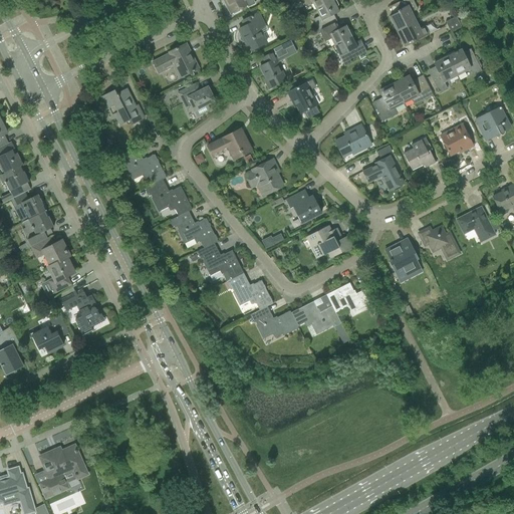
[(223,0),(231,14),(233,13),(234,15),(241,11),(240,9),(248,5),(249,7),(255,4),(253,0),(223,0)]
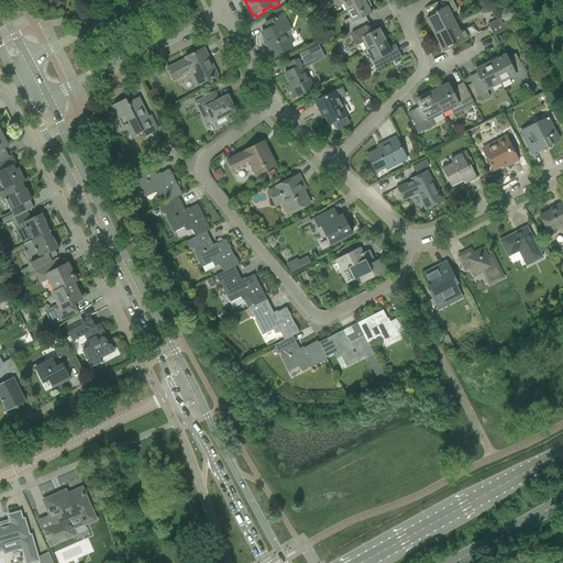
[(323,0),(324,1),(331,0),(332,7),(343,4),(346,11),(365,1),(364,0),(323,0)]
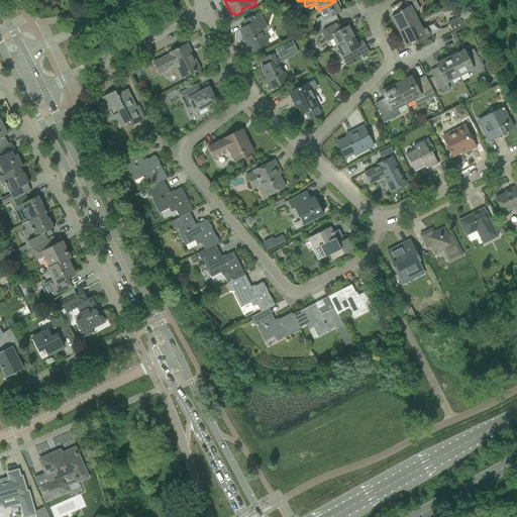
[(392,16),(399,30),(418,21),(413,13),(420,9),(415,0),(405,0),(401,2),(404,8),(399,11),(400,12),(392,16)]
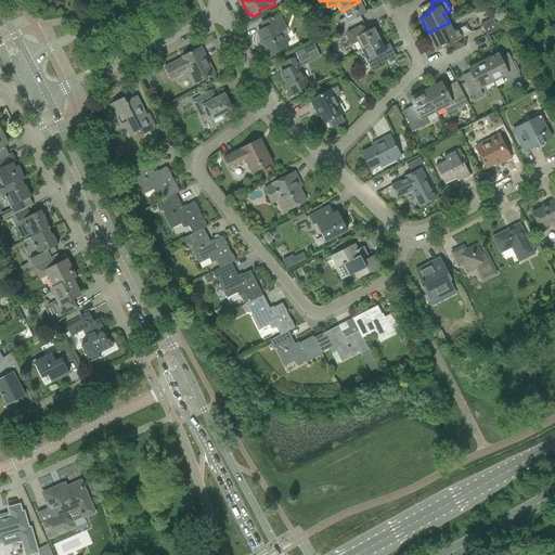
[(345,18),(338,21),(345,34),(358,27),(353,20),(361,16),(366,13),(360,1),(341,11),(345,18)]
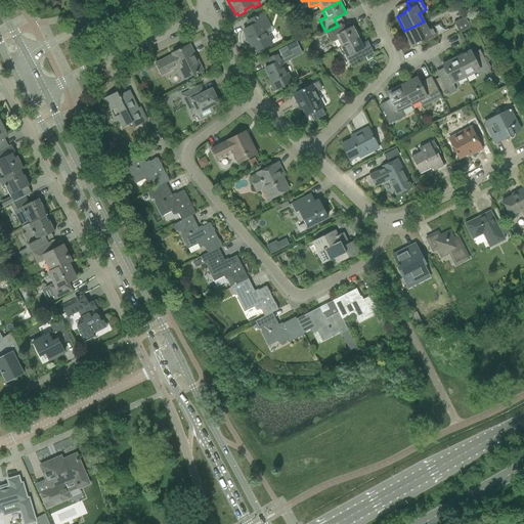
[(257,52),(258,53),(264,50),(264,48),(272,44),(267,35),(274,32),(268,20),(267,22),(263,14),(248,23),(250,28),(244,31),(255,52),(257,52)]
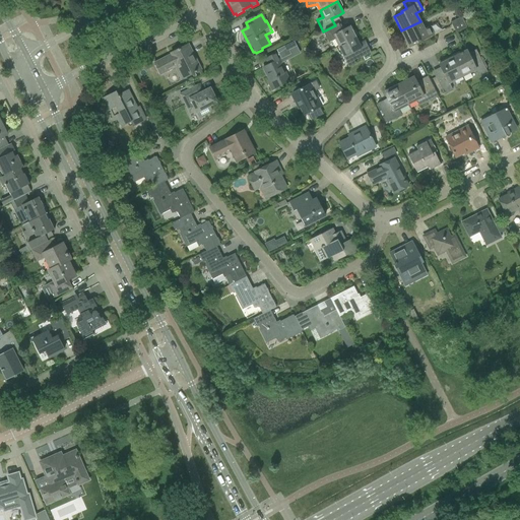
[(450,21),(456,33),(470,25),(467,19),(463,21),(461,16),(450,21)]
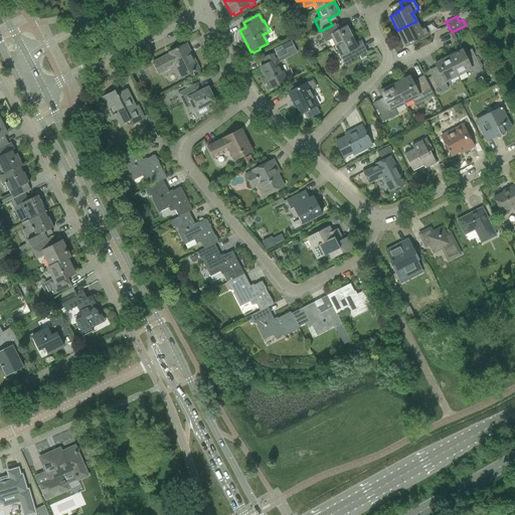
[(416,21),(397,30),(405,45),(412,41),(413,42),(430,34),(425,26),(420,29),(416,21)]
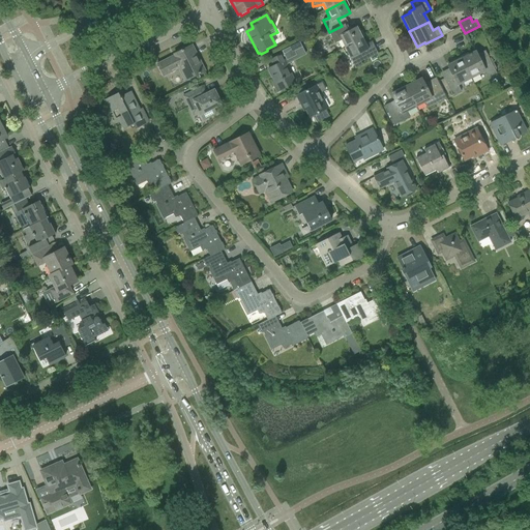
[(342,26),(329,32),(335,43),(342,40),(345,48),(362,38),(356,27),(352,29),(345,32),(342,26)]
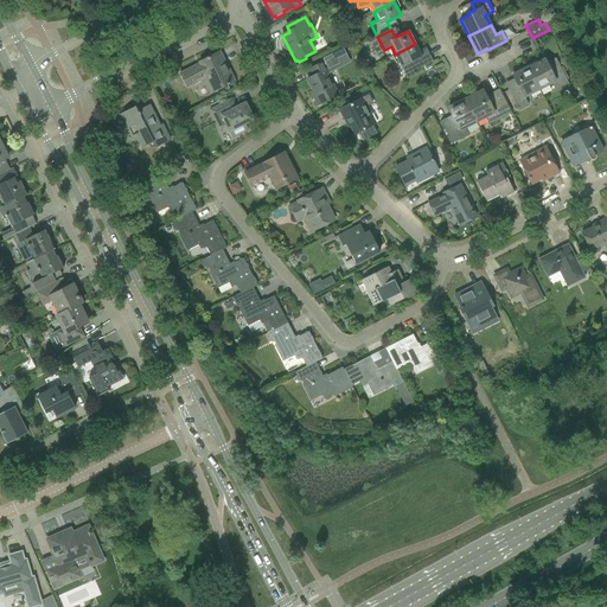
[(415,44),(395,55),(396,57),(401,68),(407,78),(415,75),(414,71),(433,62),(428,52),(421,53),(420,53),(415,44)]
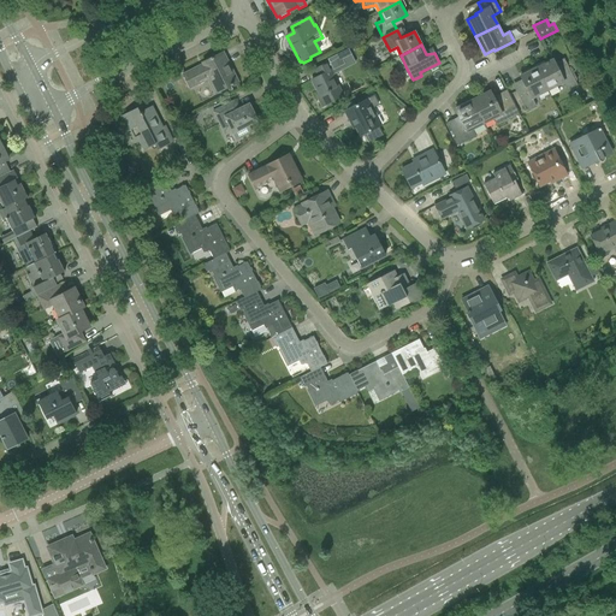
[(319,77),(312,81),(324,106),(335,100),(343,96),(332,75),(336,73),(333,70),(344,64),(342,59),(350,55),(348,49),(327,59),(330,63),(326,64),(315,70),(319,77)]
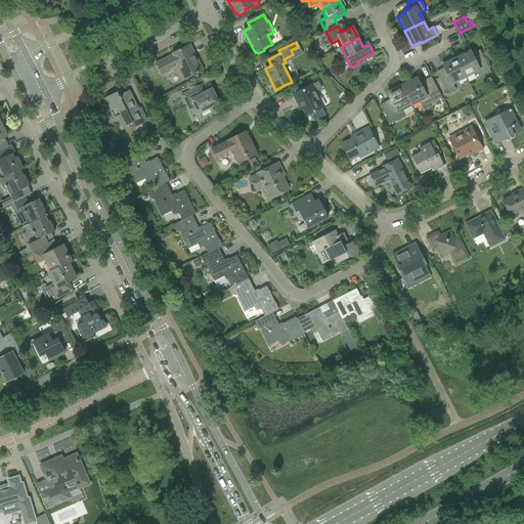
[(156,63),(161,73),(162,75),(178,67),(185,79),(193,75),(195,74),(203,71),(194,55),(193,55),(188,46),(189,45),(189,44),(172,53),(175,59),(172,60),(170,56),(156,63)]
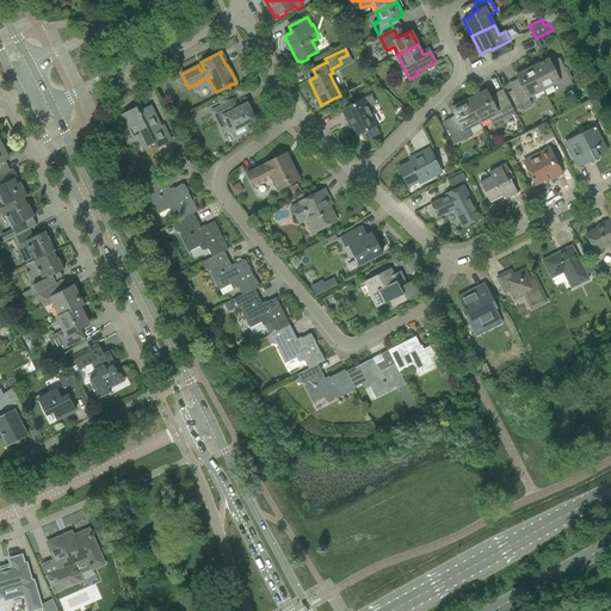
[(548,60),(532,68),(543,90),(559,82),(562,90),(572,85),(561,62),(551,67),(548,60)]
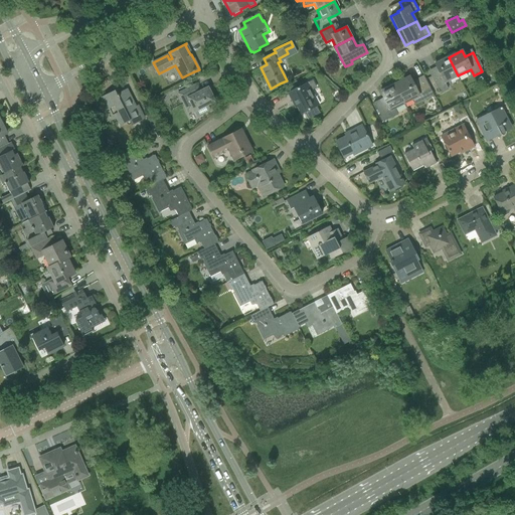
[(458,75),(449,57),(435,63),(439,70),(431,74),(440,93),(449,89),(445,82),(458,75)]
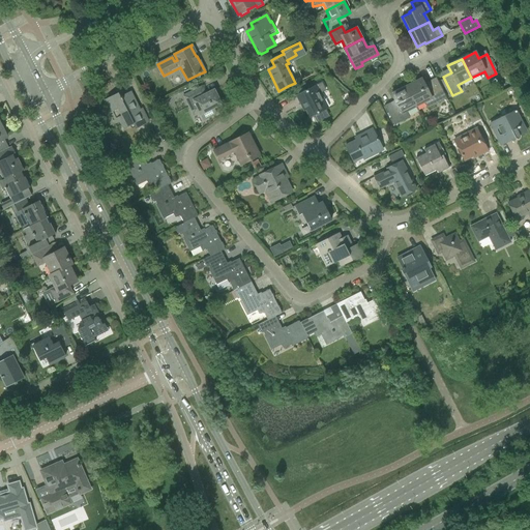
[(421,79),(406,86),(416,106),(424,101),(428,109),(447,98),(436,77),(436,78),(440,86),(429,92),(421,79)]
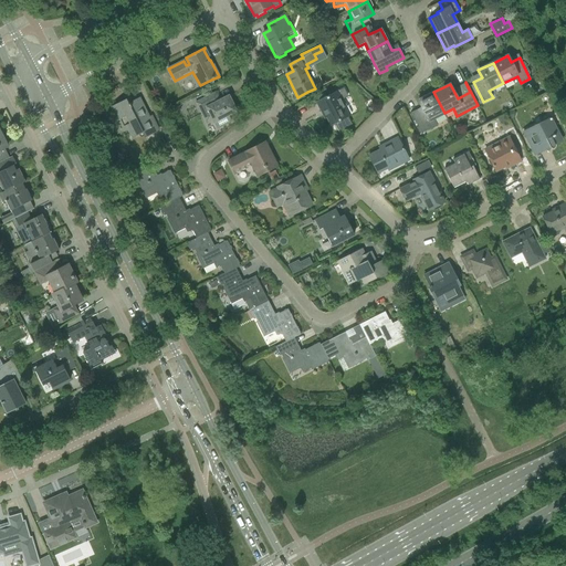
[(338,91),(316,102),(321,112),(323,111),(326,117),(331,125),(336,123),(339,130),(352,124),(347,116),(349,116),(342,102),(341,100),(343,98),(347,96),(346,95),(343,88),(338,91)]
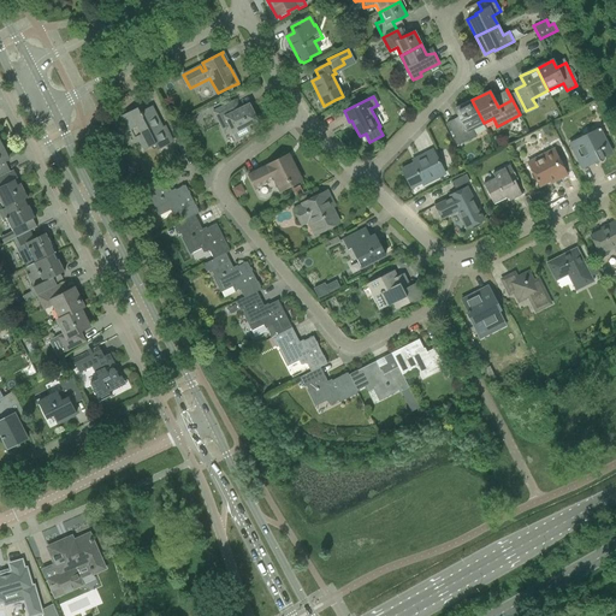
[(484,123),(472,100),(455,110),(460,119),(449,124),(448,122),(446,123),(458,146),(477,136),(472,129),(484,123)]
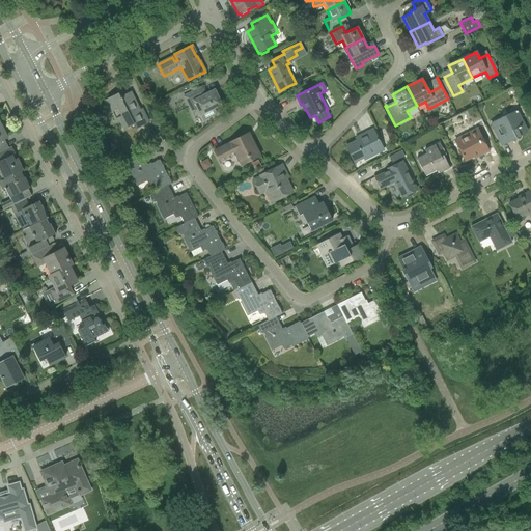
[(214,109),(222,105),(215,89),(203,95),(199,88),(184,96),(191,111),(197,108),(203,121),(217,114),(214,109)]
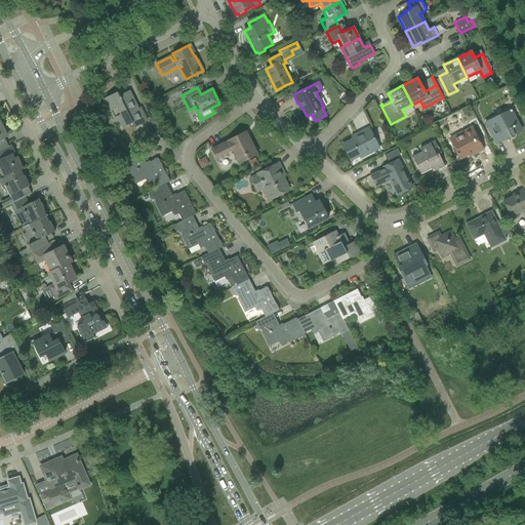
[(119,120),(123,127),(131,123),(133,127),(147,121),(140,109),(137,110),(129,91),(119,96),(117,93),(104,101),(114,122),(119,120)]
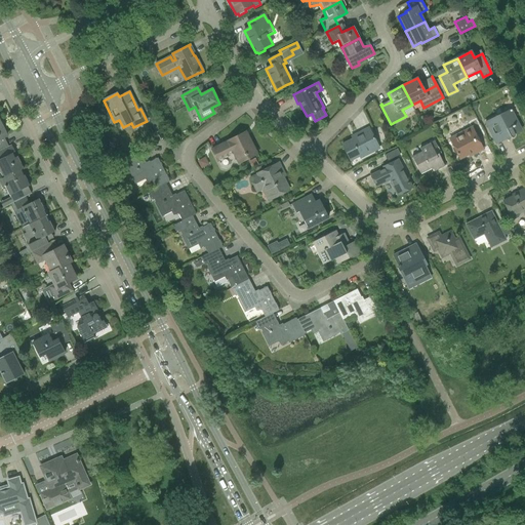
[(486,123),(491,134),(496,144),(511,136),(511,137),(512,137),(513,138),(514,138),(515,137),(515,136),(515,135),(515,134),(522,130),(512,110),(486,123)]
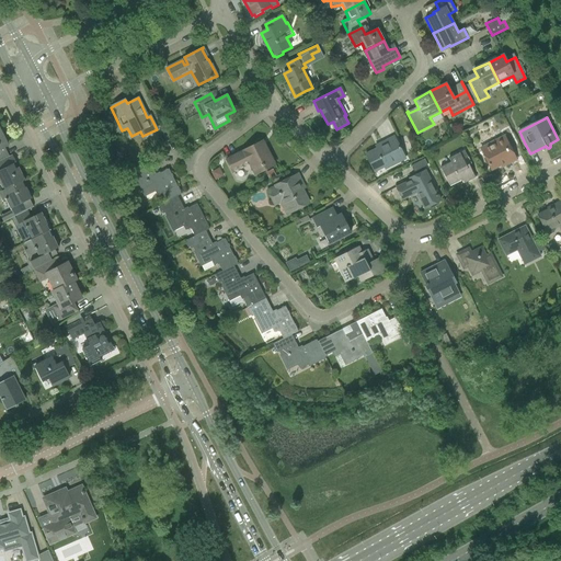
[(366,155),(374,171),(382,167),(385,170),(405,159),(395,137),(381,144),(382,146),(366,155)]
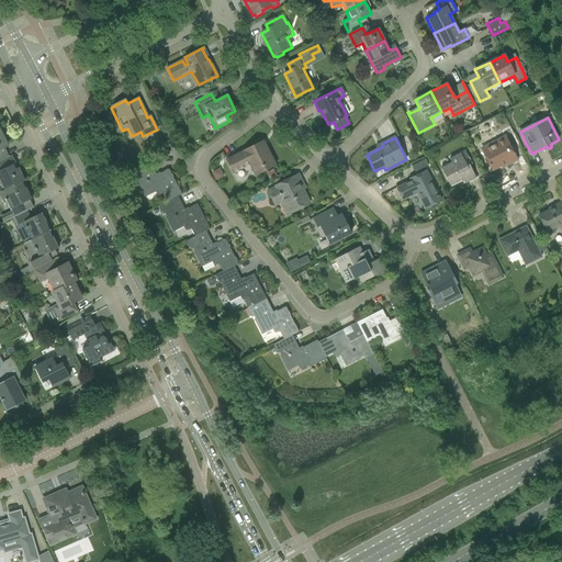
[(482,148),(487,160),(493,170),(506,164),(506,166),(517,160),(506,137),(482,148)]
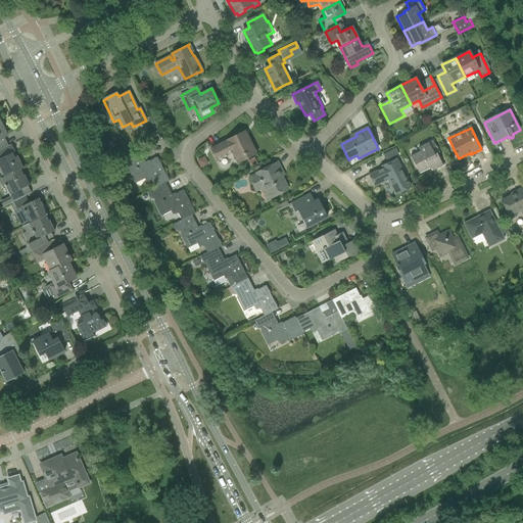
[(223,142),(210,148),(217,160),(233,152),(238,162),(256,153),(248,137),(245,131),(241,133),(227,140),(227,141),(223,143),(223,142)]
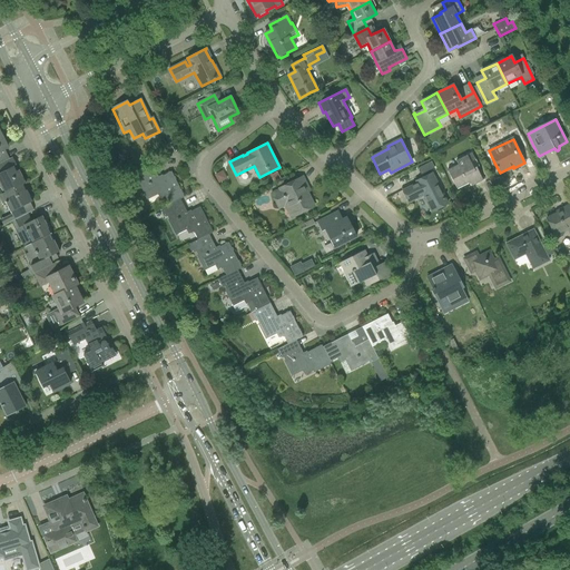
[(448,170),(452,179),(457,189),(470,182),(472,186),(483,180),(477,167),(479,166),(472,153),(455,160),(458,165),(448,170)]
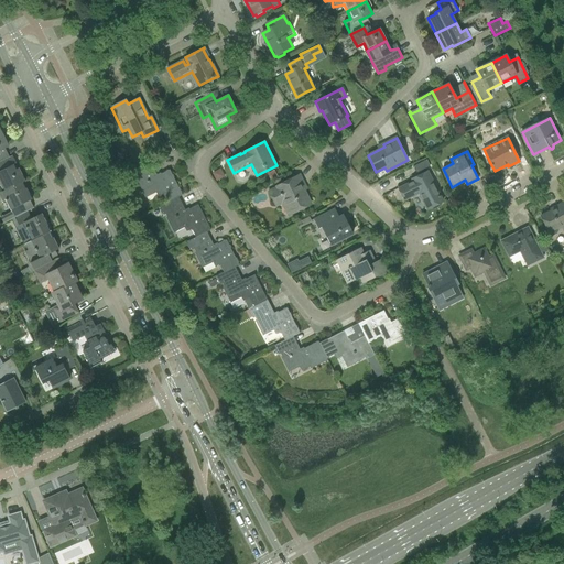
[(0,183),(4,192),(23,182),(25,181),(18,166),(18,167),(15,169),(13,165),(14,164),(10,156),(9,156),(4,159),(4,160),(0,162),(0,183)]
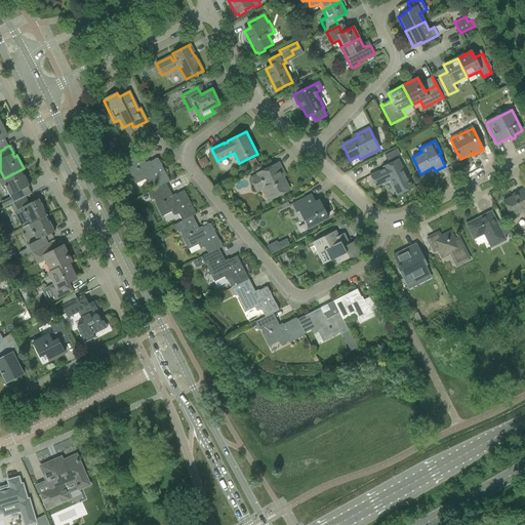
[(397,149),(385,155),(388,161),(400,155),(397,149)]
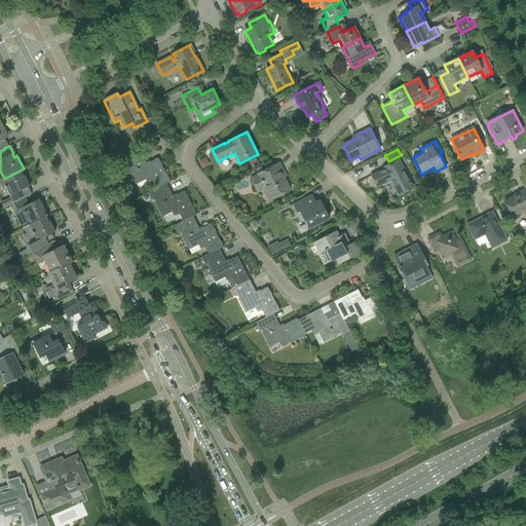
[(152,181),(155,188),(156,189),(165,184),(166,184),(170,182),(158,158),(146,164),(140,151),(121,160),(125,167),(127,166),(135,182),(145,176),(148,183),(152,181)]
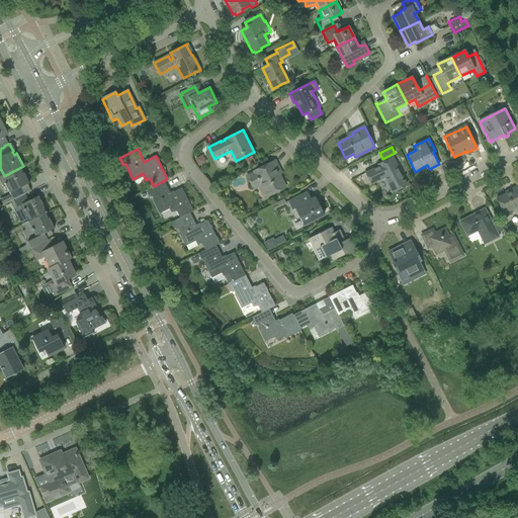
[(252,157),(246,160),(249,165),(254,162),(252,157)]
